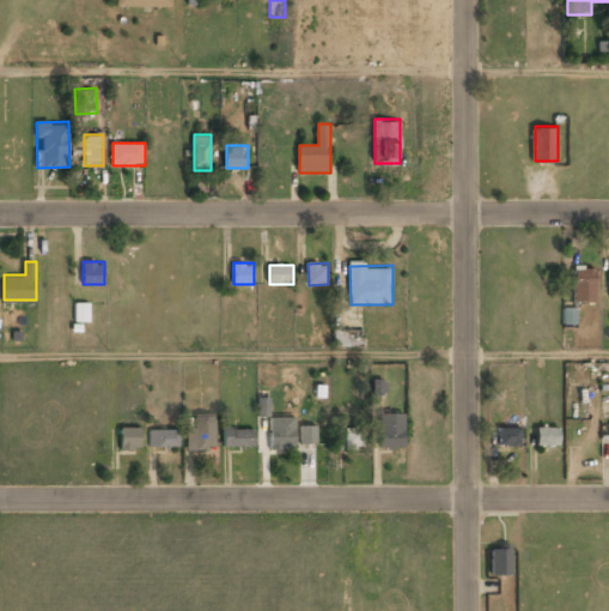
[(597,301),(597,267),(574,267),(574,301),(597,301)]
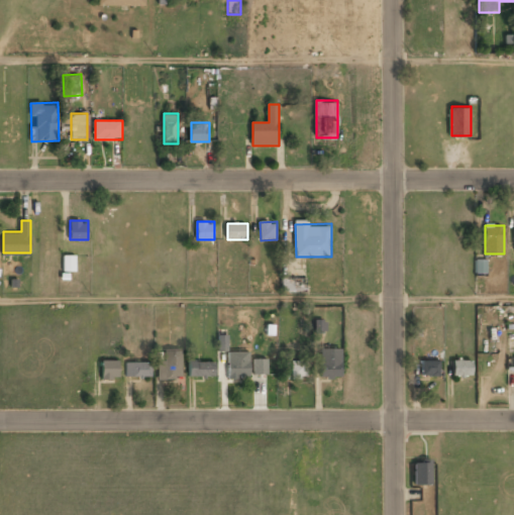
[(76,269),(76,254),(65,255),(66,269),(76,269)]
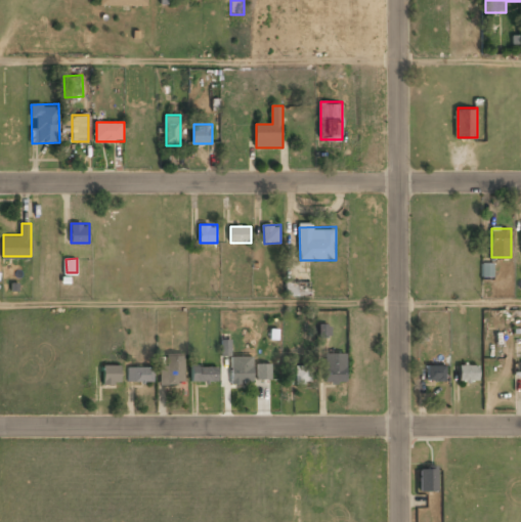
[(483,275),(495,275),(495,262),(483,262),(483,275)]
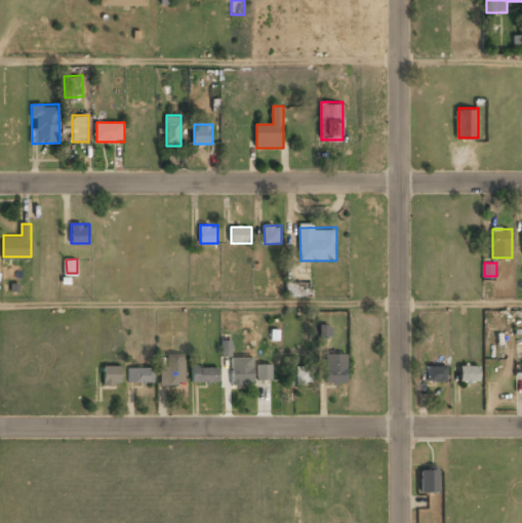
[(313,281),(288,281),(288,293),(313,294),(313,281)]
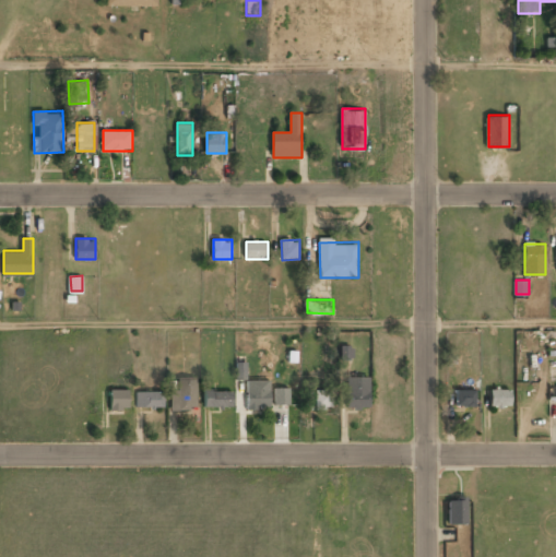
[(342,358),(354,358),(354,344),(342,344),(342,358)]
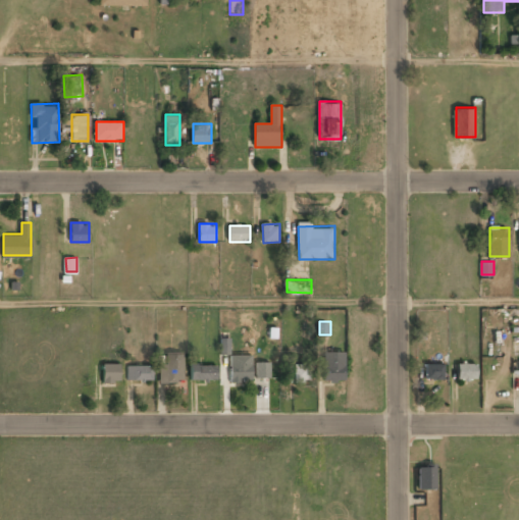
[(232,354),(231,336),(222,338),(222,354),(232,354)]
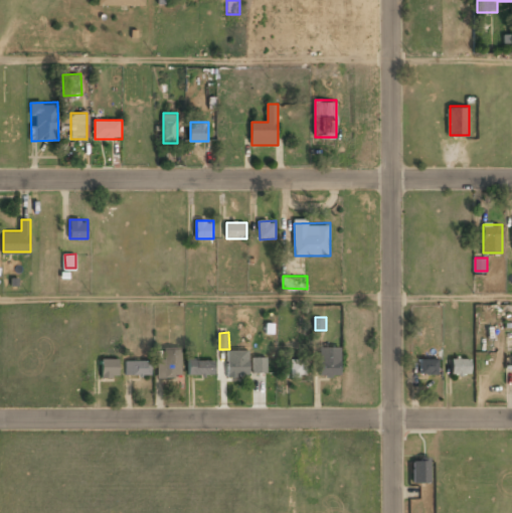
[(341,347),(320,347),(320,376),(341,376),(341,347)]
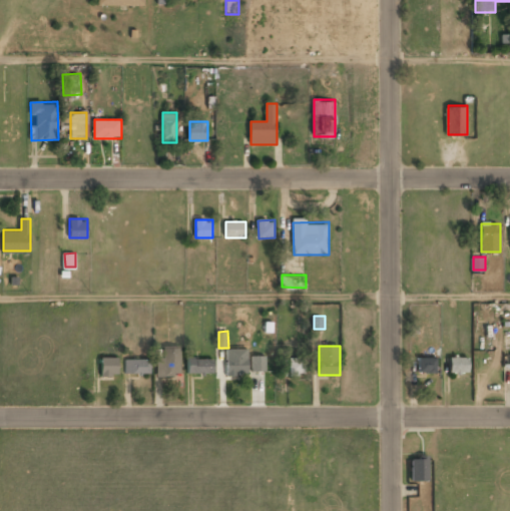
[(164,347),(164,358),(157,358),(157,376),(181,376),(181,347),(164,347)]
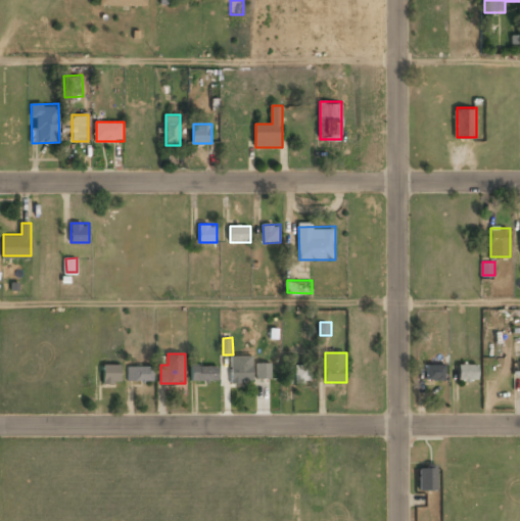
[(253,356),(232,356),(232,382),(253,382),(253,356)]
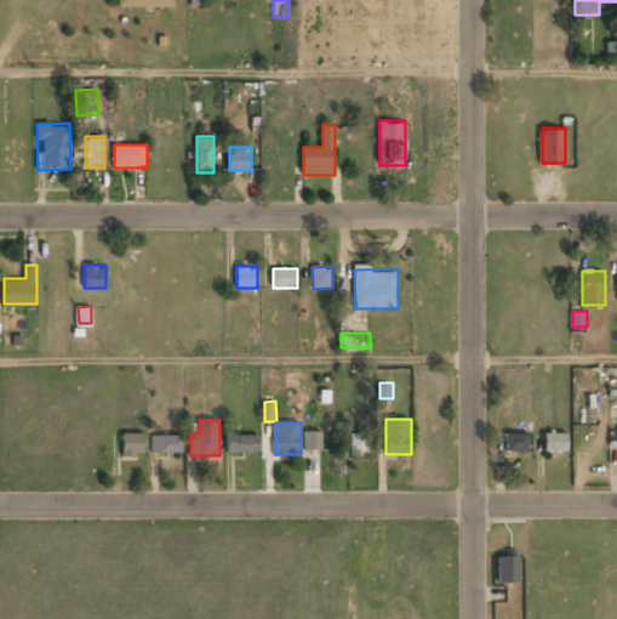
[(323,448),(323,430),(306,430),(306,448),(323,448)]
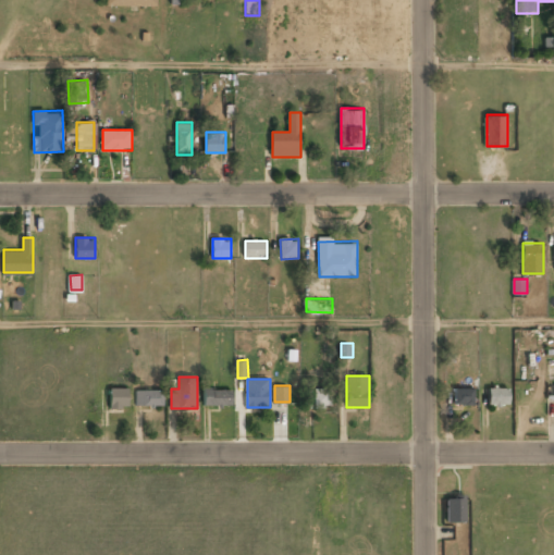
[(233,406),(233,387),(205,387),(205,406),(233,406)]
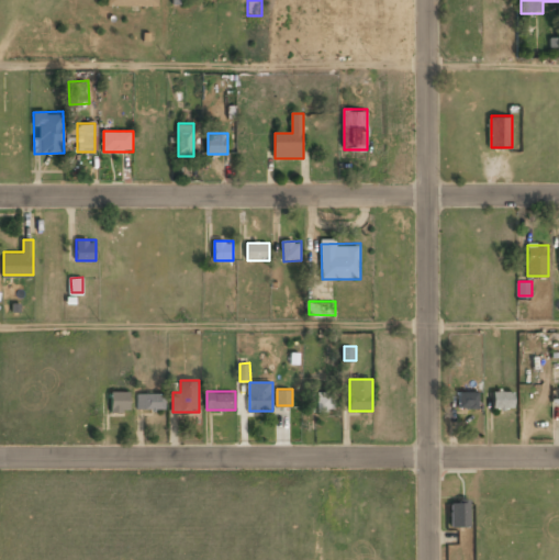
[(515,391),(493,391),(493,409),(515,409),(515,391)]
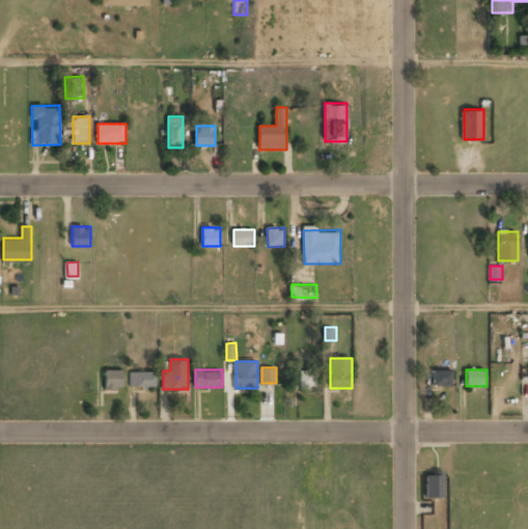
[(105,370),(105,390),(123,390),(123,370),(105,370)]
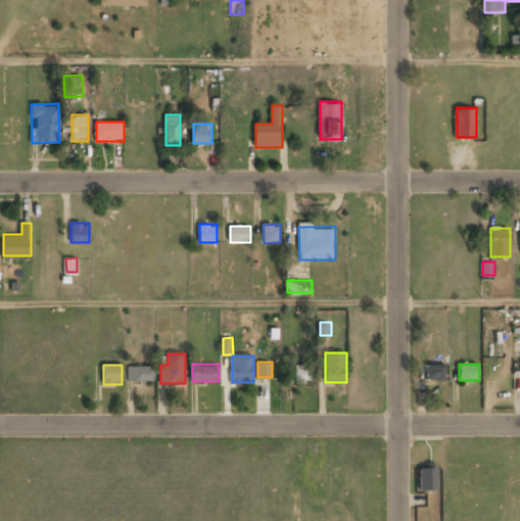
[(295,381),(310,381),(310,365),(295,365),(295,381)]
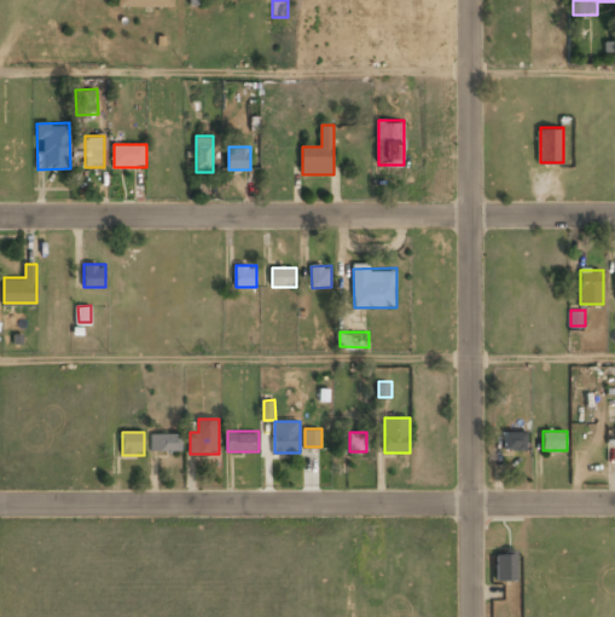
[(528,451),(528,432),(505,432),(505,451),(528,451)]
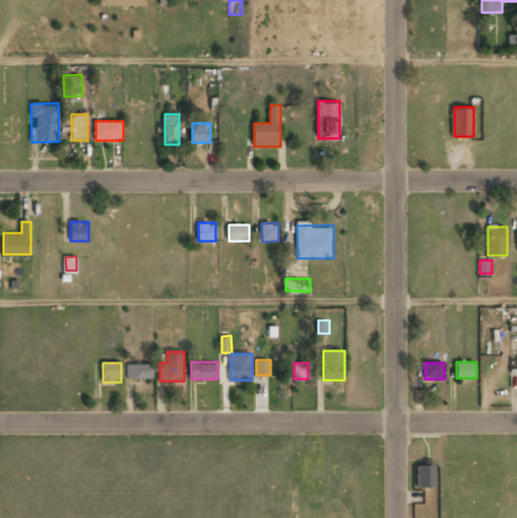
[(128,379),(153,379),(153,364),(128,364),(128,379)]
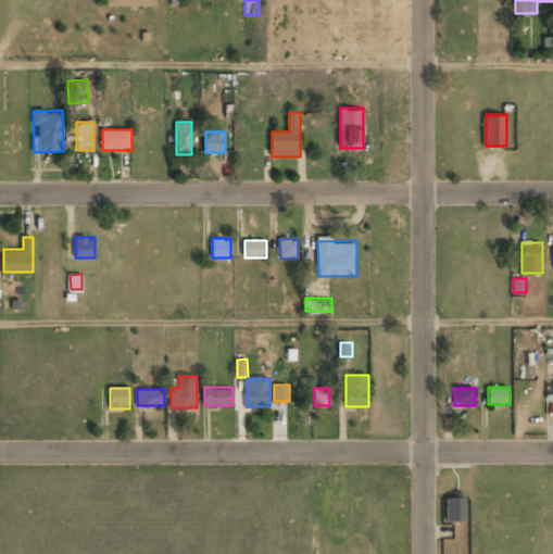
[(448,494),(448,521),(465,521),(465,494),(448,494)]
